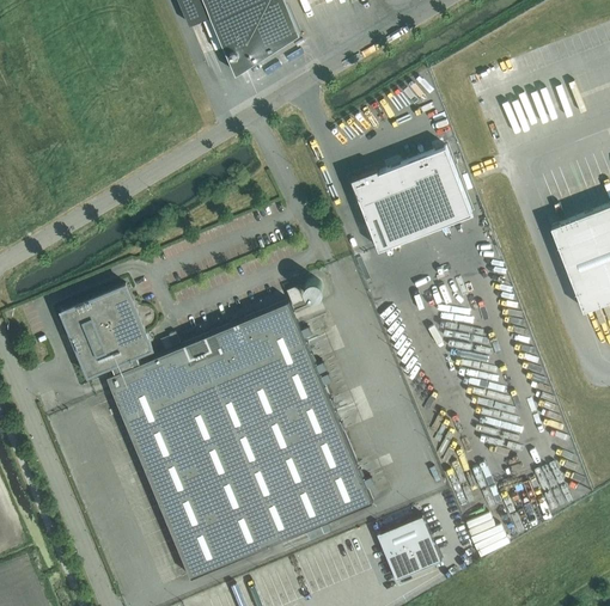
[(176,0),(189,30),(209,22),(235,78),(297,40),(280,0),(176,0)]
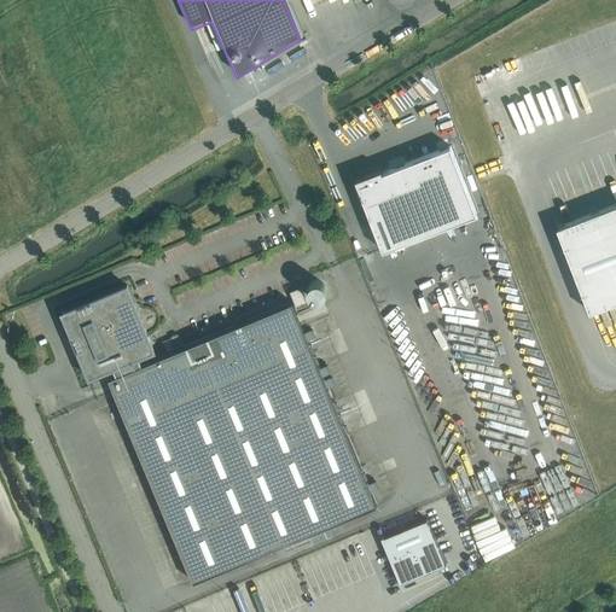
[(475,219),(448,151),(381,178),(379,174),(353,184),(360,203),(360,202),(381,256),(475,219)]
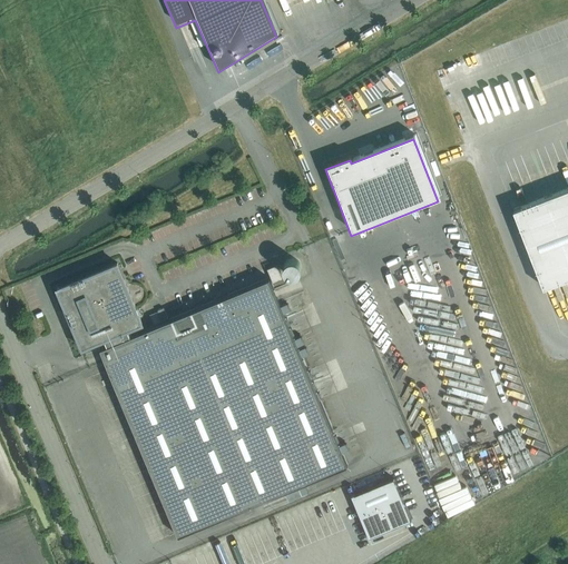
[(567,191),(511,214),(541,292),(567,282),(567,191)]
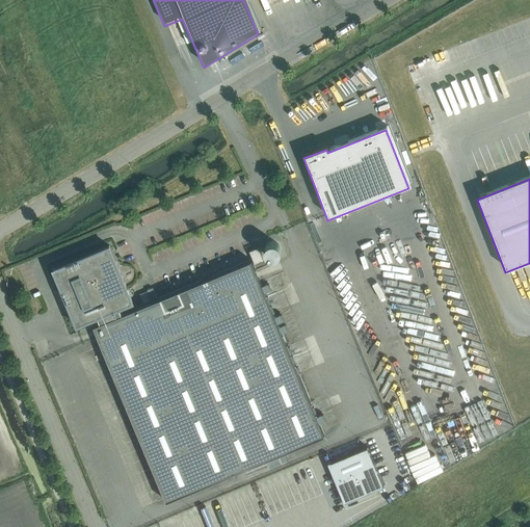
[(269,262),(272,262),(275,261),(279,258),(279,254),(279,251),(275,247),(272,246),(269,246),(266,247),(264,251),(263,254),(264,258),(266,261),(269,262)]
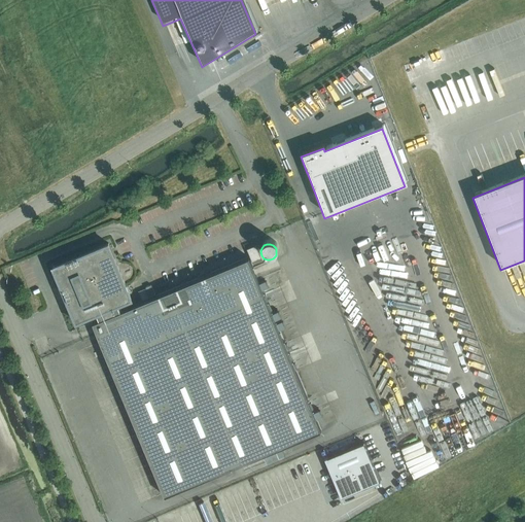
[(118,315),(116,309),(130,303),(106,247),(51,271),(74,326),(95,318),(97,324),(91,326),(163,500),(319,436),(249,267),(250,266),(260,263),(254,249),(245,253),(248,262),(133,309),(118,315)]
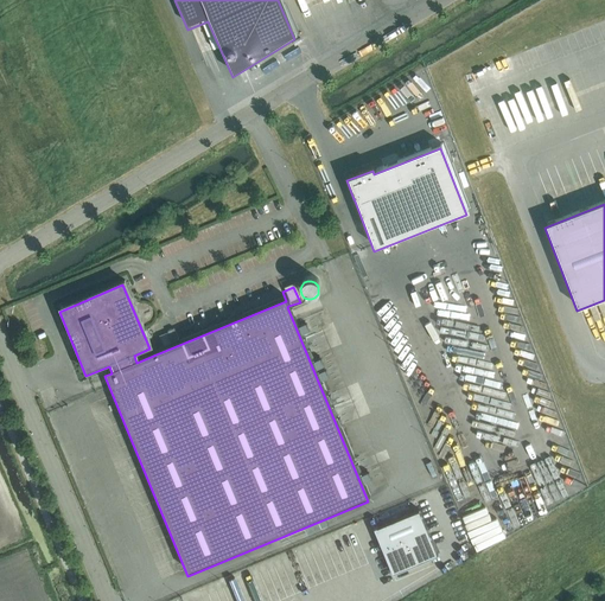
[(171,347),(177,345),(172,333),(165,336),(171,347)]
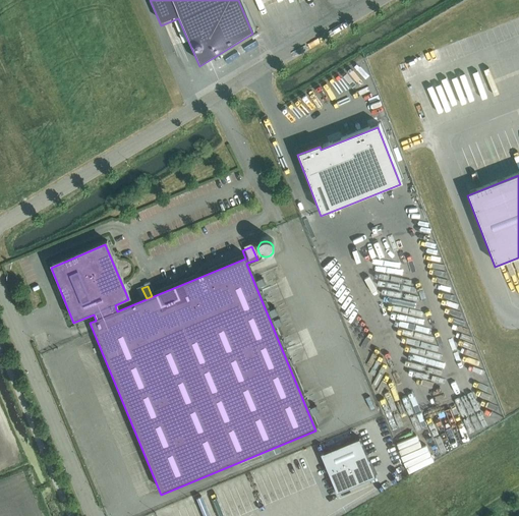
[(138,302),(147,298),(142,289),(134,292),(138,302)]
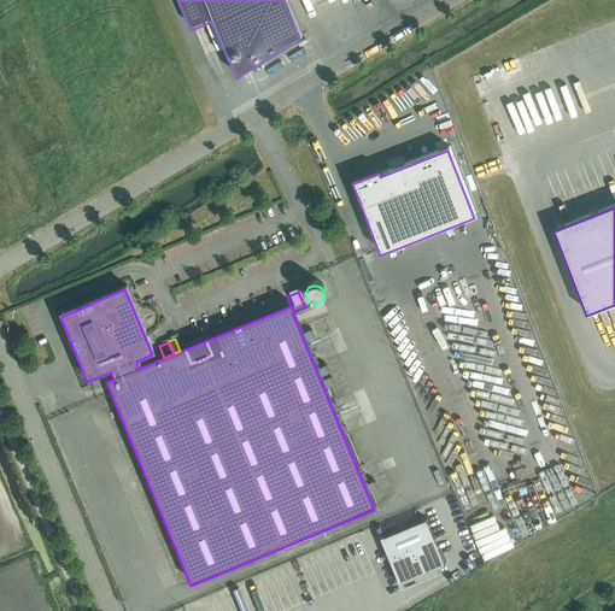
[(423,523),(378,542),(397,588),(443,569),(423,523)]
